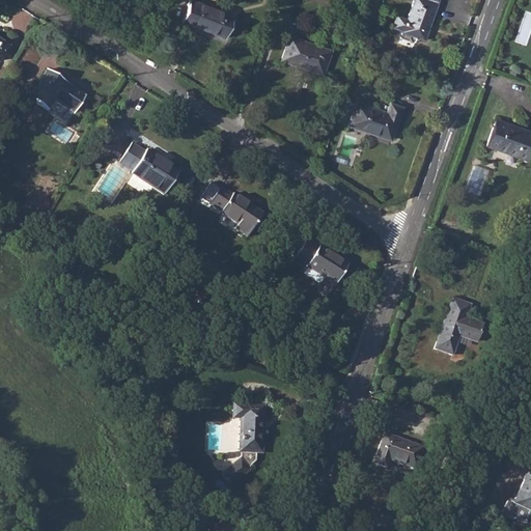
[(190,0),(189,0),(182,21),(225,37),(233,16),(190,0)]
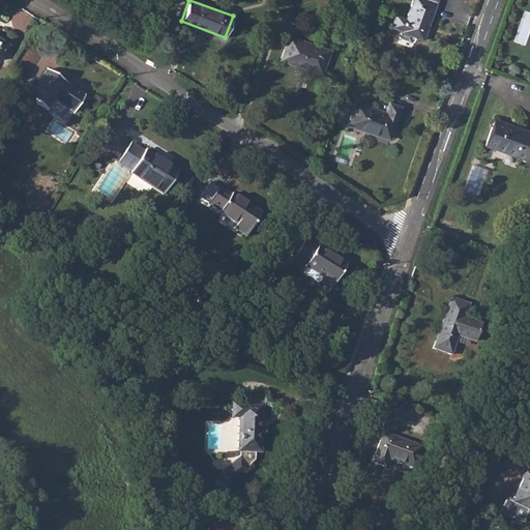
[(394,15),(390,27),(416,36),(416,37),(422,39),(434,4),(423,0),(411,0),(406,18),(394,15)]
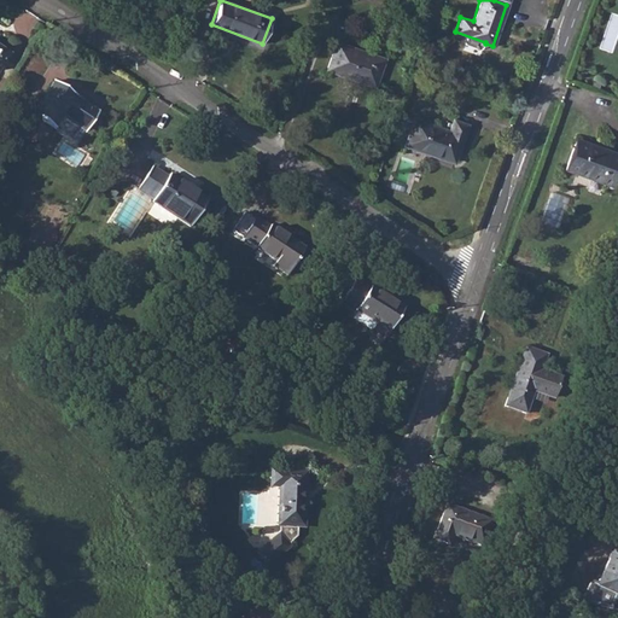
[(336,42),(326,70),(340,76),(342,73),(375,85),(384,58),(336,42)]
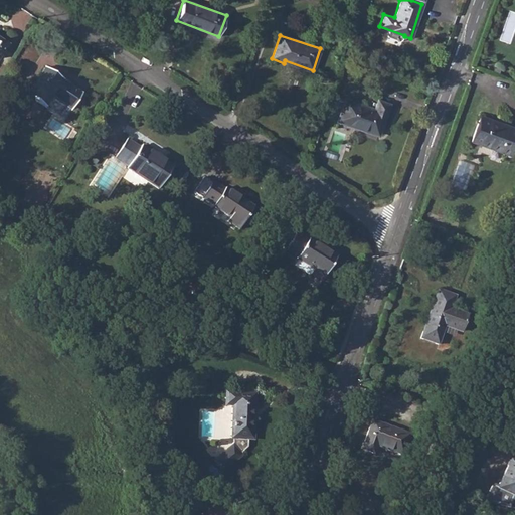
[(45,68),(27,96),(45,108),(51,99),(71,111),(81,95),(62,82),(63,81),(45,68)]
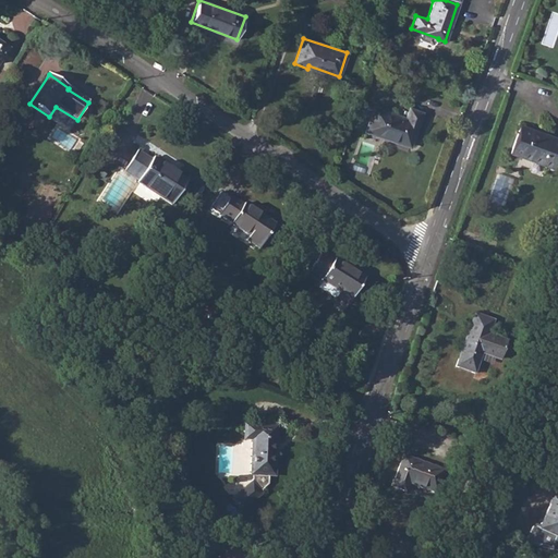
[(373,107),(365,130),(409,146),(421,112),(408,108),(407,111),(403,110),(401,114),(405,116),(404,118),(373,107)]
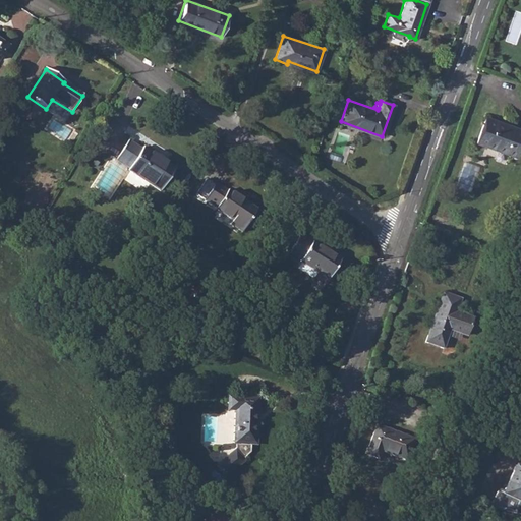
[(483,120),(475,141),(487,146),(488,143),(517,155),(520,142),(520,130),(512,127),(511,130),(483,120)]
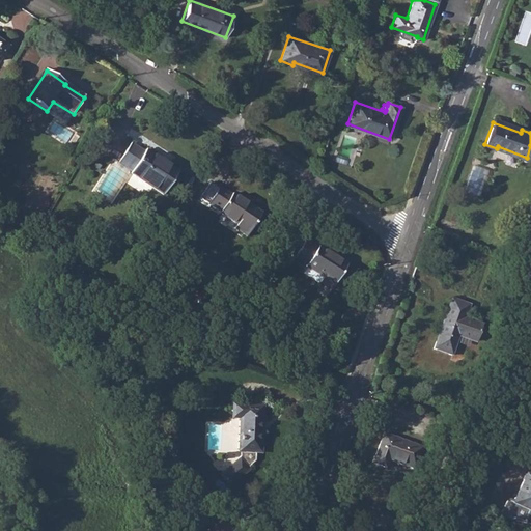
[(130,144),(118,163),(131,172),(130,174),(163,195),(177,173),(145,151),(143,154),(130,144)]
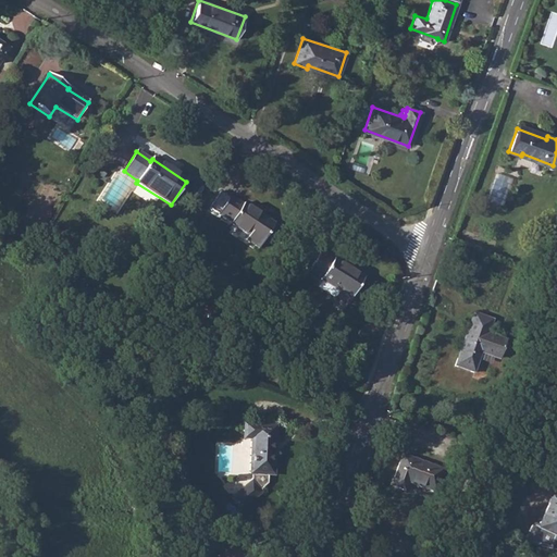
[(227,197),(217,214),(230,223),(229,225),(247,237),(244,242),(257,249),(273,225),(242,205),(242,206),(227,197)]
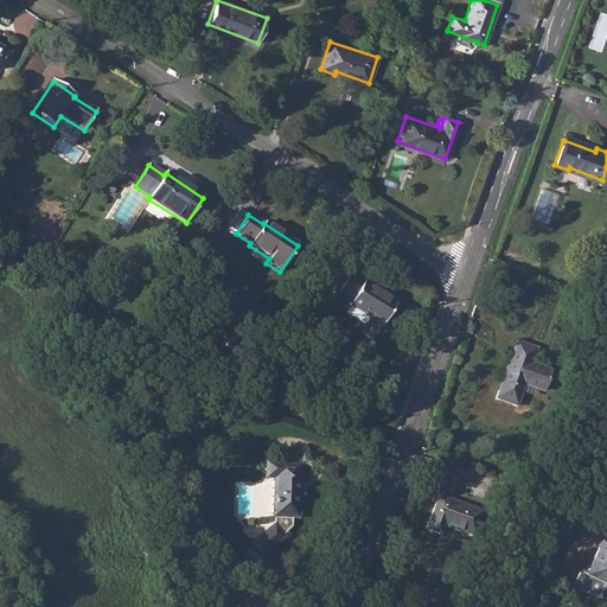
[(349,276),(337,294),(351,302),(350,305),(351,306),(346,313),(364,325),(368,320),(381,327),(396,304),(364,282),(362,285),(349,276)]
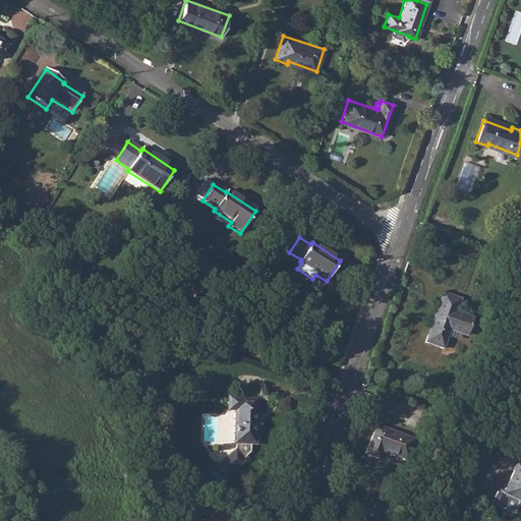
[(460,299),(443,293),(425,342),(443,348),(450,329),(466,335),(472,317),(456,311),(460,299)]
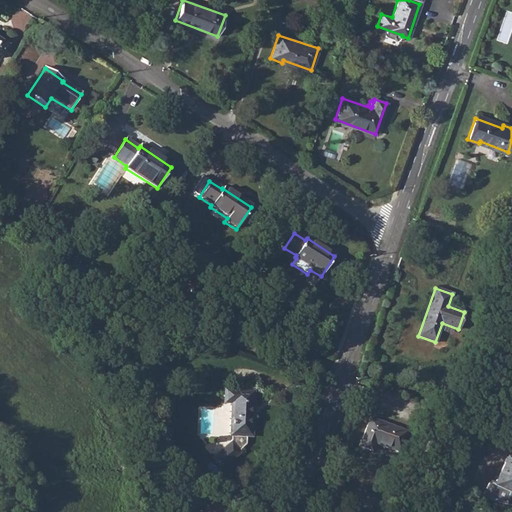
[(306,354),(302,364),(312,367),(315,358),(306,354)]
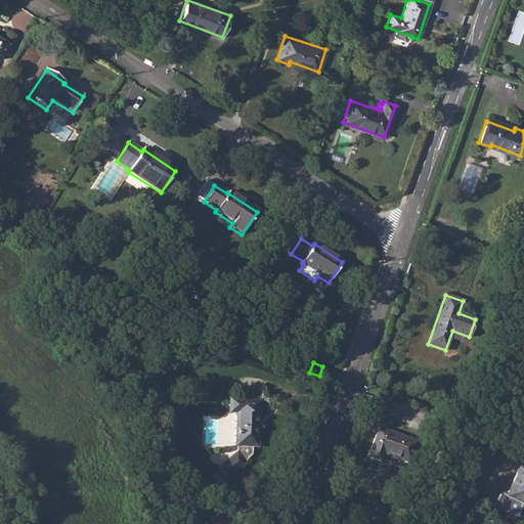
[(235,447),(235,454),(243,462),(249,456),(250,448),(256,448),(258,400),(228,399),(228,413),(235,413),(233,447),(235,447)]
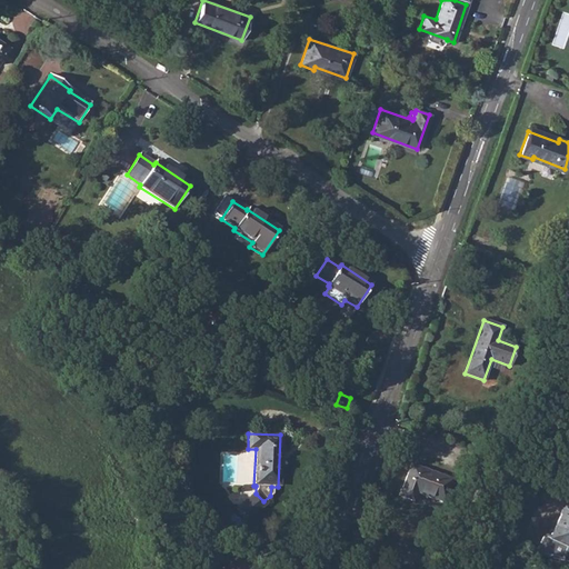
[(443,502),(449,488),(452,479),(410,465),(399,495),(413,500),(416,492),(443,502)]
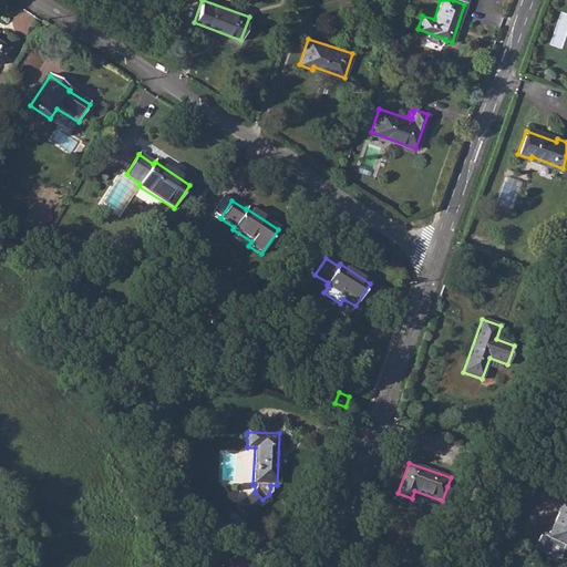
[(257,495),(244,482),(228,496),(245,514),(259,501),(255,497),(257,495)]
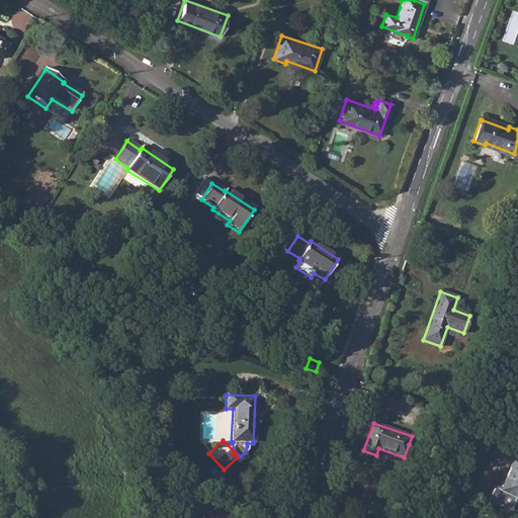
[(517,465),(513,463),(500,491),(517,499),(517,465)]
